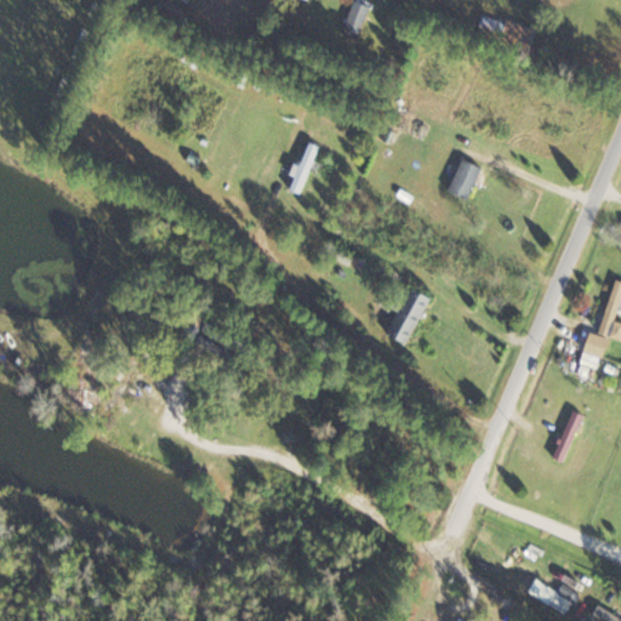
[(341,30),(358,38),(371,9),(354,1),(341,30)]
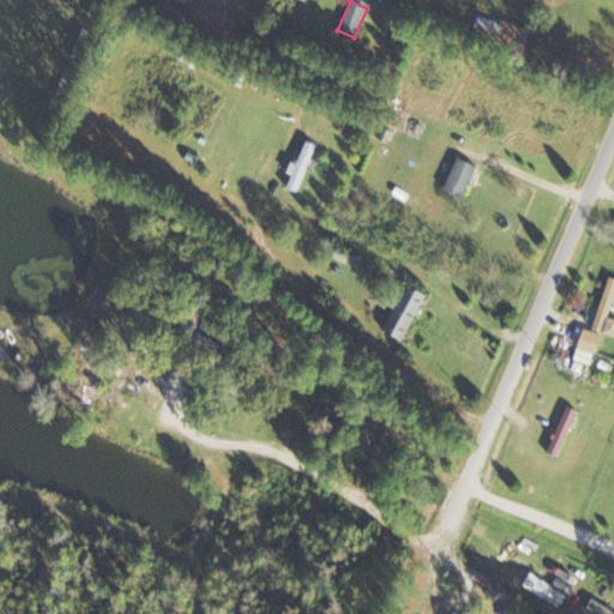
[(473,30),(494,37),(499,22),(476,16),(473,30)]
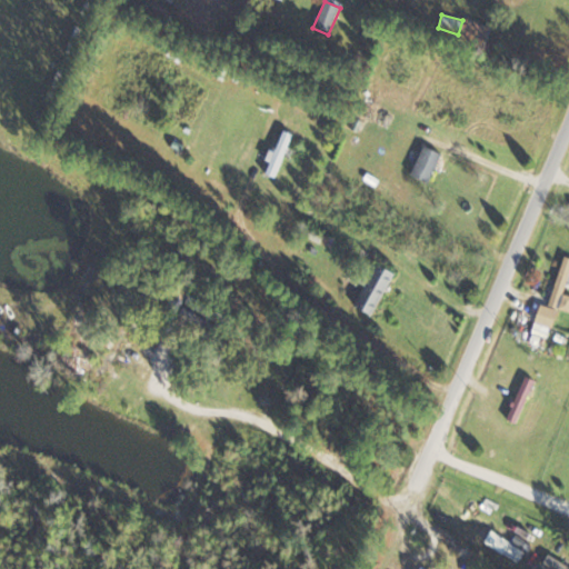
[(262,172),(275,178),(295,136),(282,130),(262,172)]
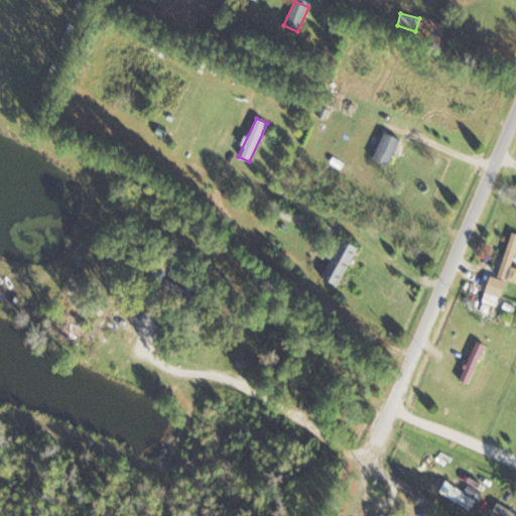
[(507,280),(515,282),(515,233),(510,232),(498,278),(489,275),(485,293),(502,297),(507,280)]
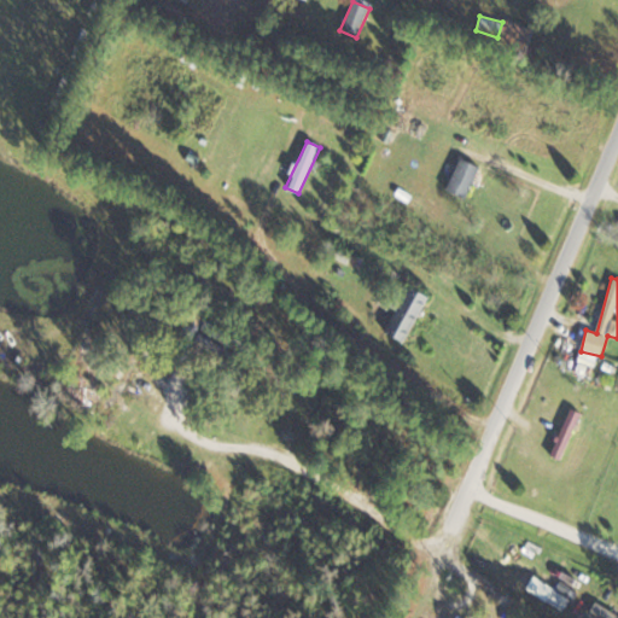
[(382,333),(403,345),(429,296),(407,285),(382,333)]
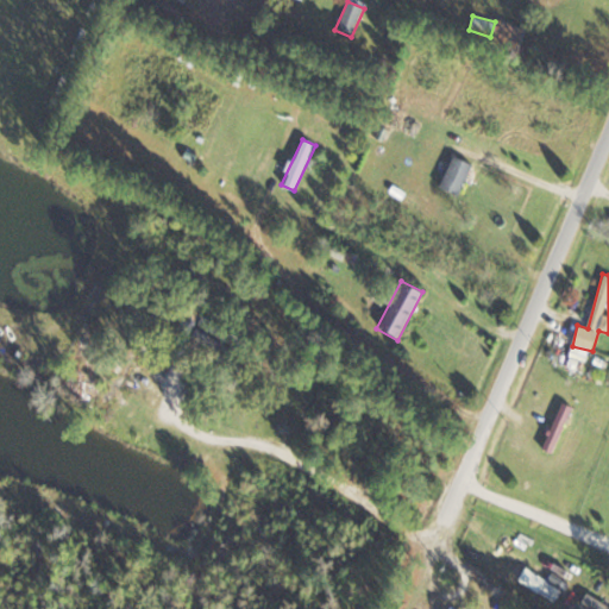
[(547,595),(563,603),(569,592),(553,584),(547,595)]
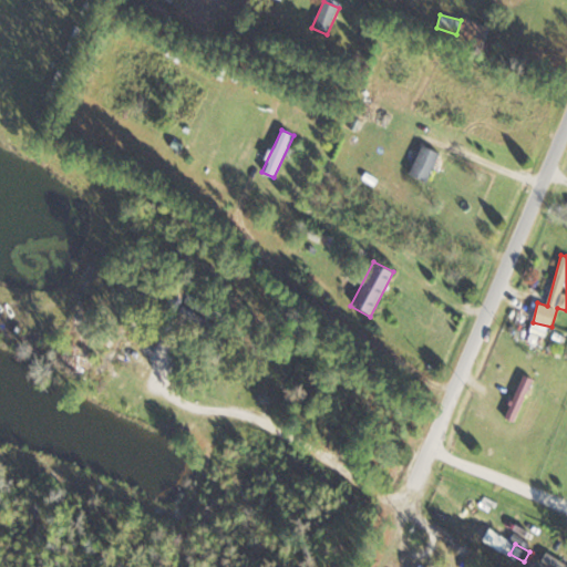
[(540,560),(550,566),(566,566),(566,564),(545,552),(540,560)]
